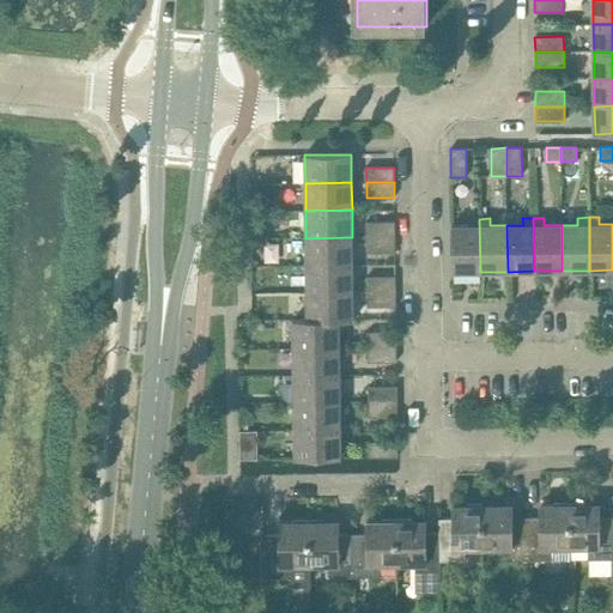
[(451,272),(480,272),(479,219),(468,219),(468,226),(451,226),(451,272)]
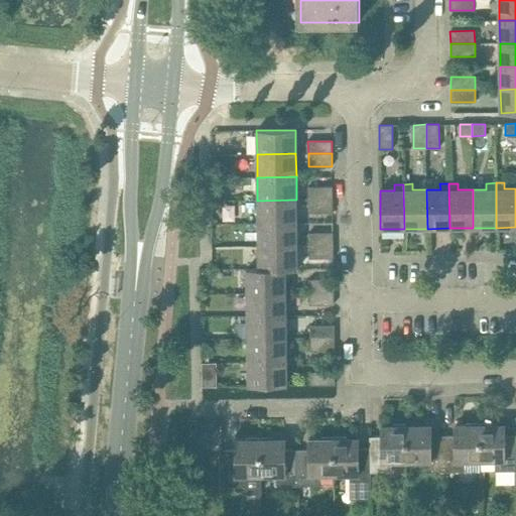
[(333,200),(333,186),(308,186),(308,200),(333,200)]
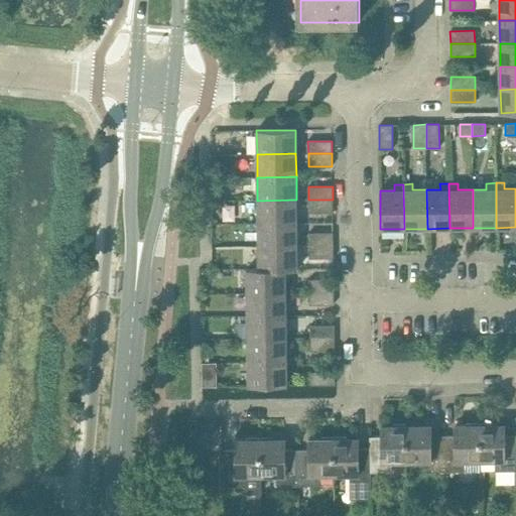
[(296,200),(257,201),(258,223),(296,223),(296,200)]
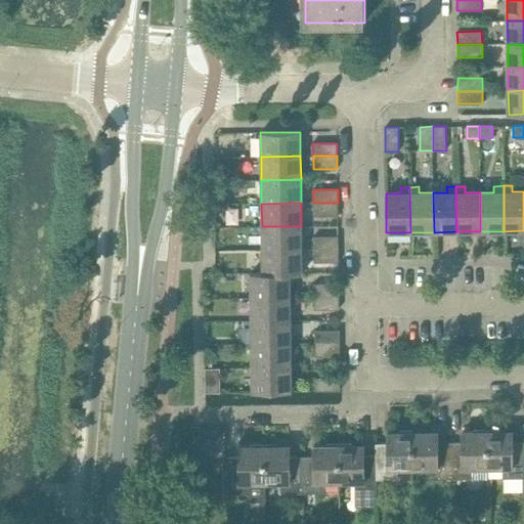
[(338,203),(313,203),(313,216),(338,215),(338,203)]
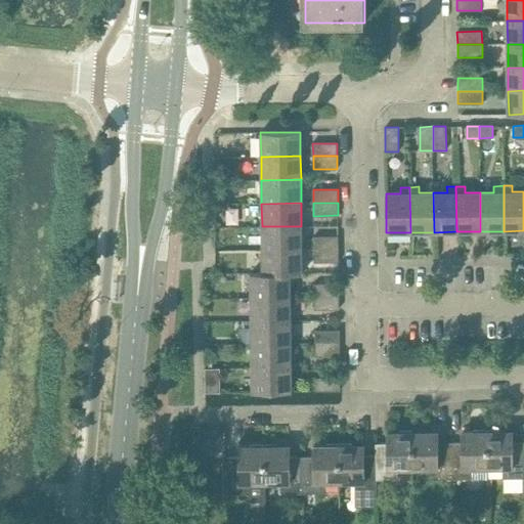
[(301,226),(262,226),(262,250),(302,250),(301,226)]
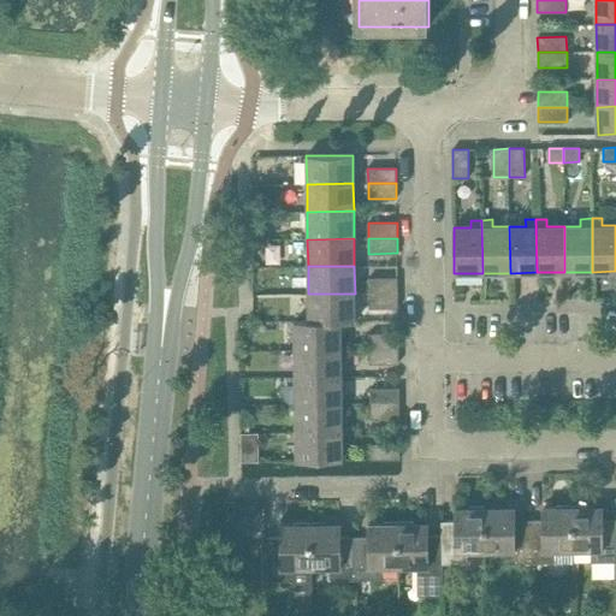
[(397,292),(397,278),(368,278),(369,294),(397,292)]
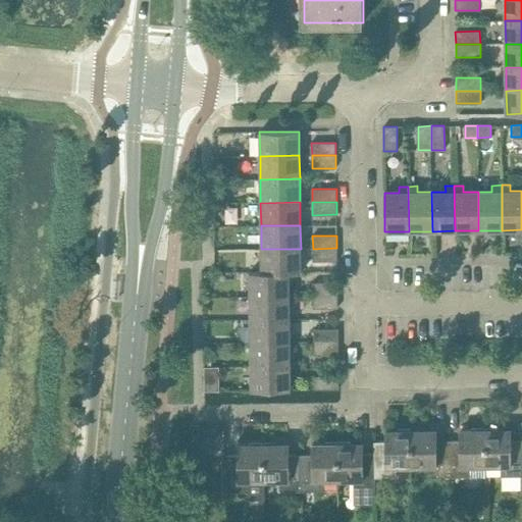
[(336,248),(313,249),(313,261),(337,261),(336,248)]
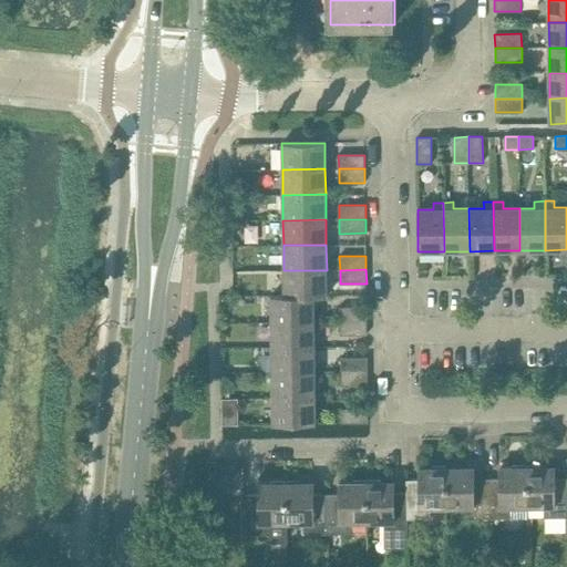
[(327,270),(284,270),(284,296),(313,296),(313,297),(327,296),(327,270)]
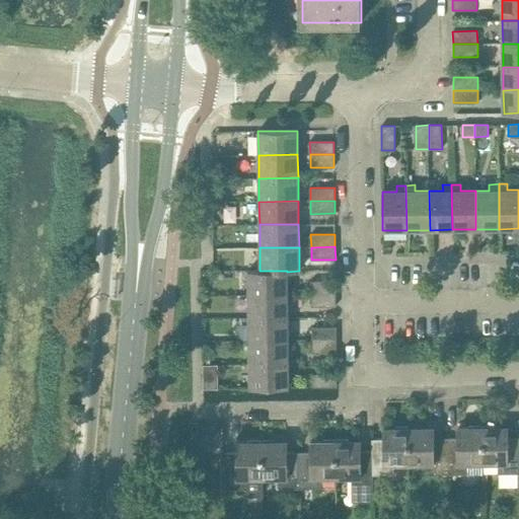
[(260,271),(247,271),(248,295),(287,294),(287,272),(287,271),(260,271)]
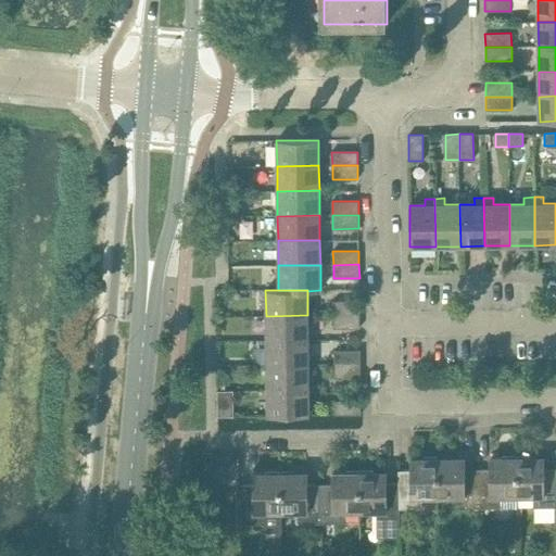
[(359,315),(359,301),(333,301),(333,315),(359,315)]
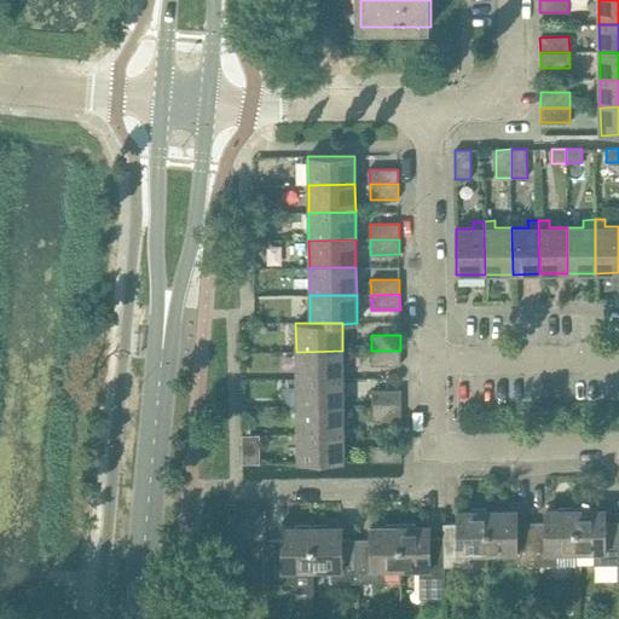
[(342,351),(296,352),(296,380),(343,379),(342,351)]
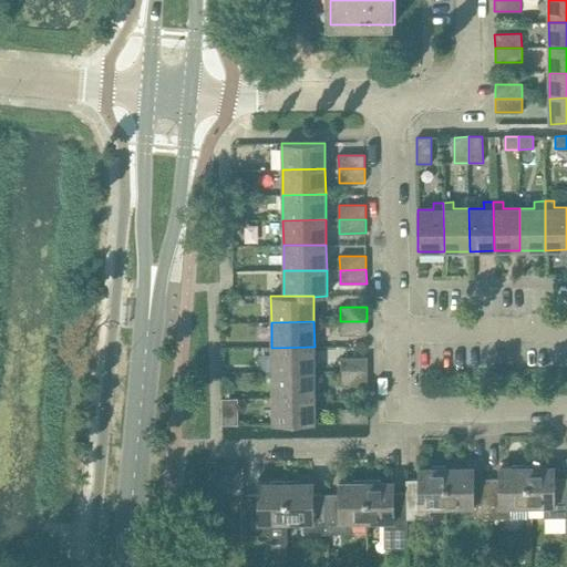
[(367,321),(340,321),(341,336),(367,334),(367,321)]
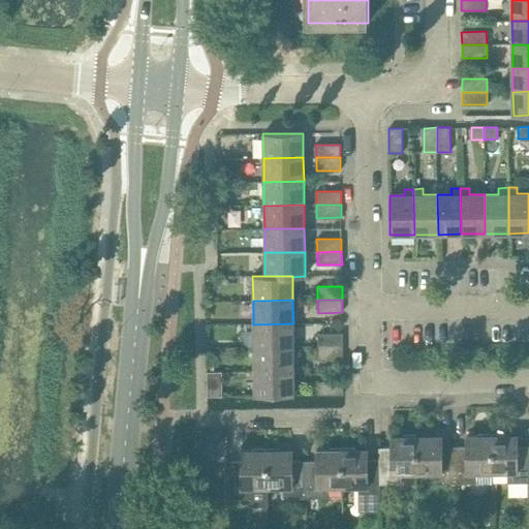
[(293,323),(253,324),(253,348),(293,347),(293,323)]
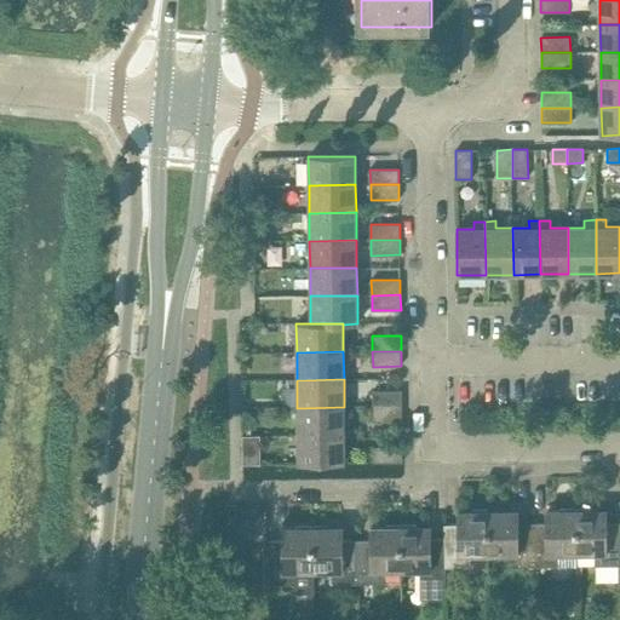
[(402,406),(401,391),(373,391),(373,407),(402,406)]
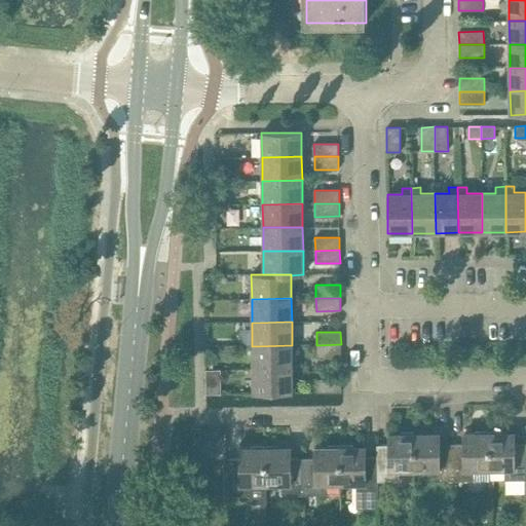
[(341,358),(341,344),(316,345),(316,358),(341,358)]
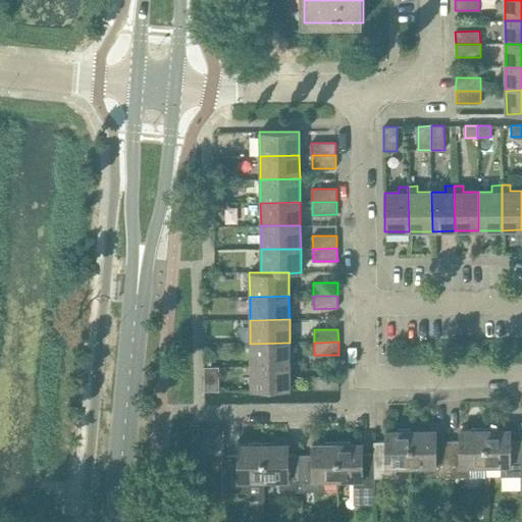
[(290,343),(250,344),(251,366),(290,366),(290,343)]
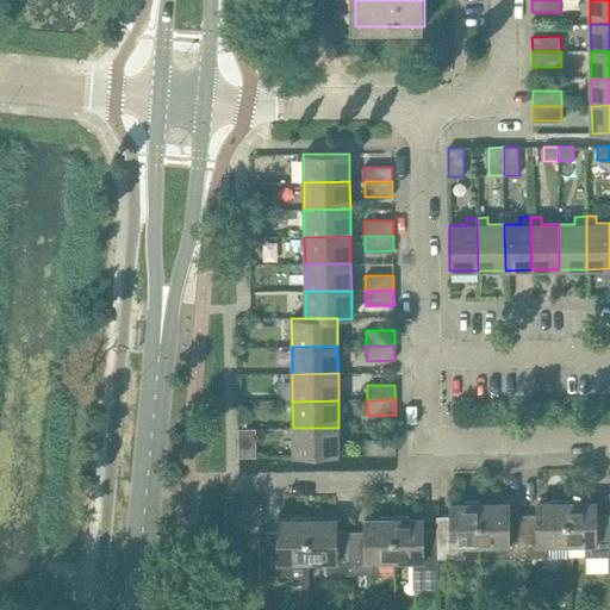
[(255,458),(256,429),(231,428),(230,456),(255,458)]
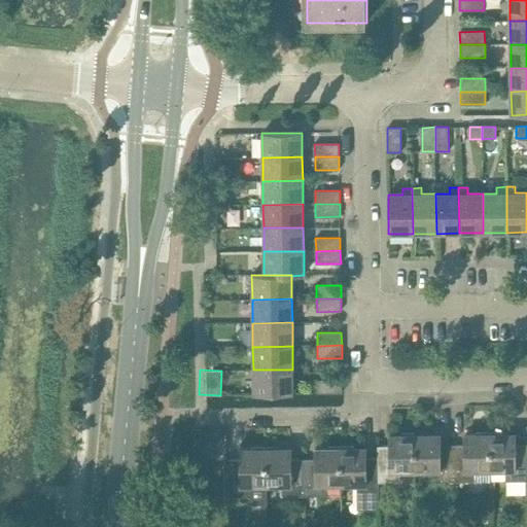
[(292,370),(253,370),(253,394),(293,394),(292,370)]
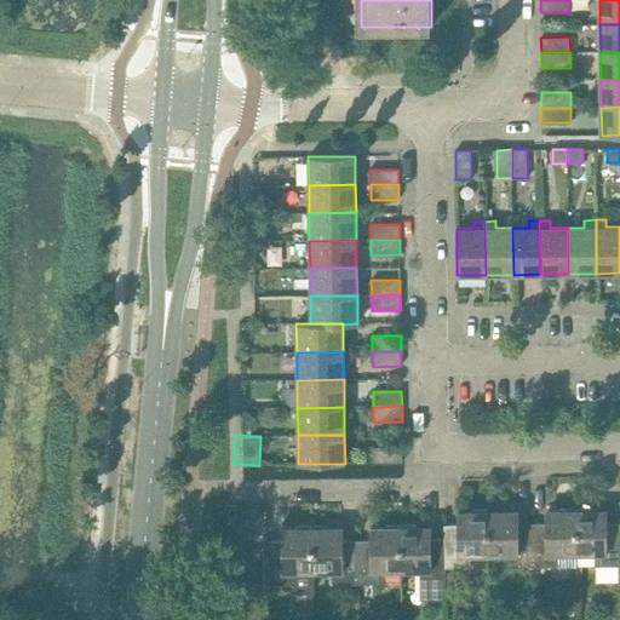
[(606,510),(577,511),(577,555),(595,554),(595,567),(619,566),(619,522),(606,523),(606,510)]
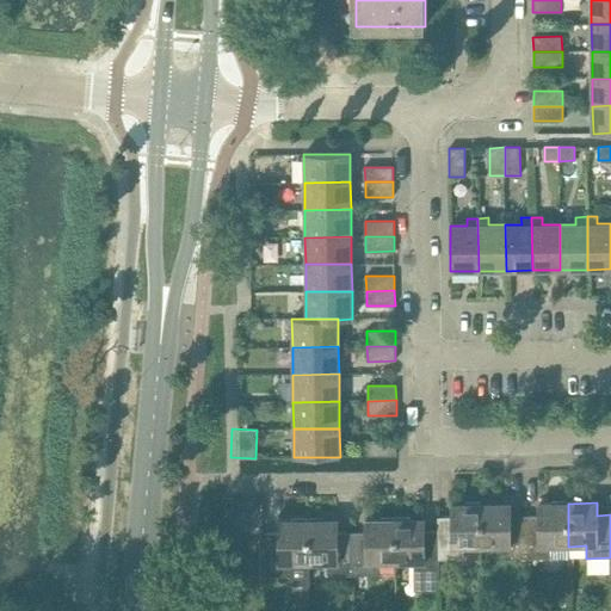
[(437,517),(438,531),(439,560),(464,560),(463,548),(481,547),(481,504),(451,505),(451,517),(437,517)]
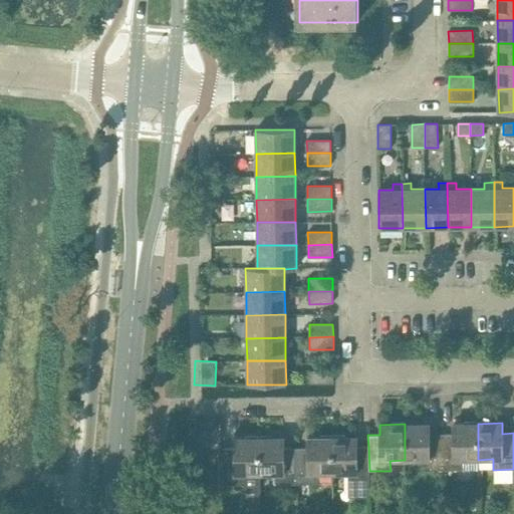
[(405,424),(405,460),(420,460),(420,471),(442,470),(441,434),(430,435),(430,424),(405,424)]
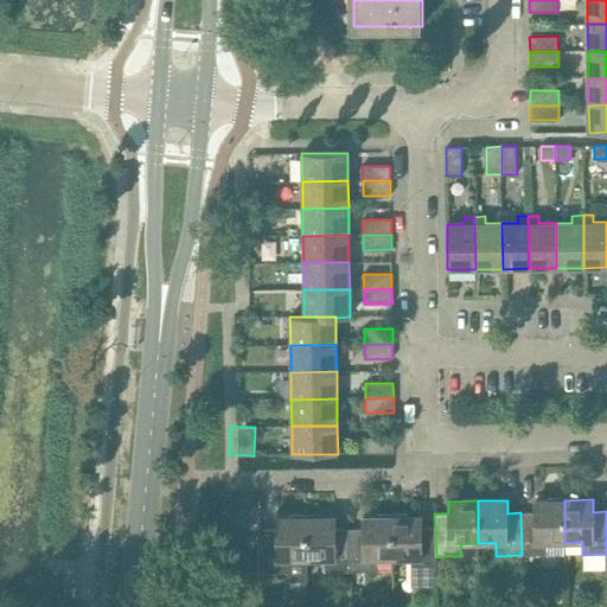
[(564,555),(564,543),(564,500),(535,500),(535,512),(521,512),(522,555),(564,555)]
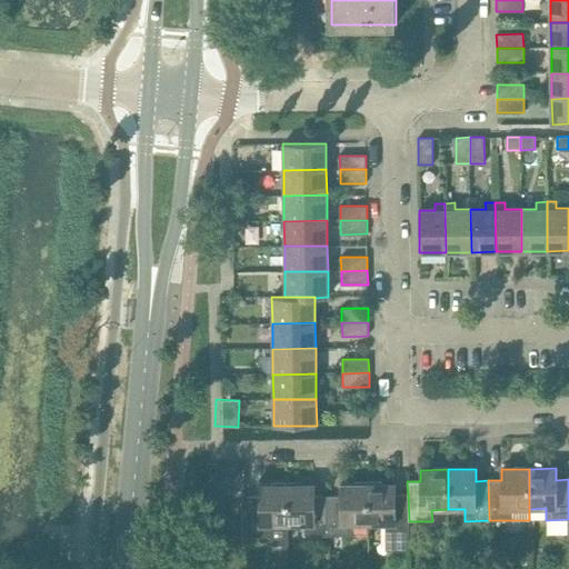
[(223,486),(239,486),(239,473),(223,473),(223,486)]
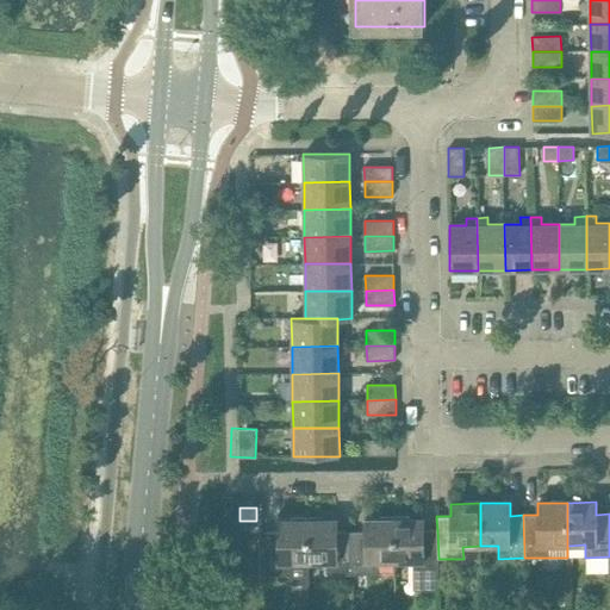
[(378,562),(394,561),(394,518),(365,520),(365,531),(352,531),(352,574),(378,574),(378,562)]
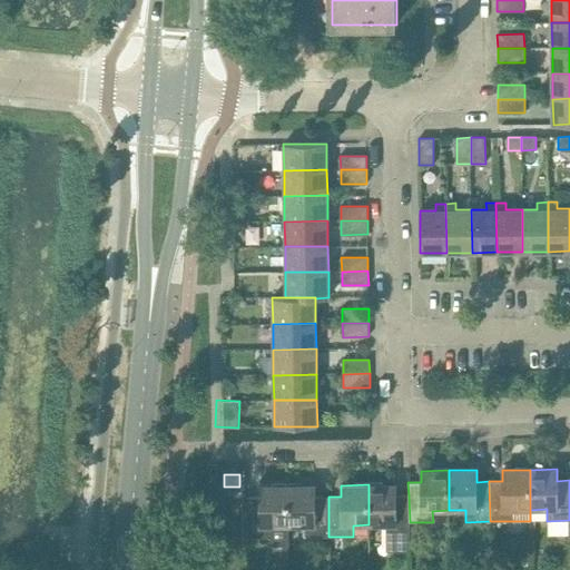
[(410,522),(409,495),(395,495),(395,484),(369,484),(369,524),(385,524),(385,543),(394,543),(394,549),(410,549),(410,522)]
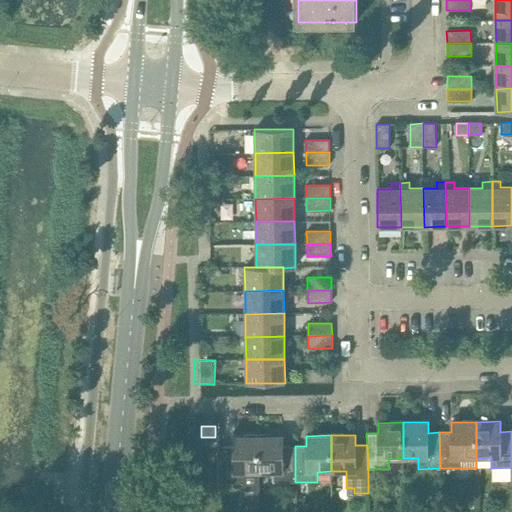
[(259,488),(259,472),(258,436),(233,436),(234,447),(222,447),(222,483),(243,483),(243,489),(259,488)]
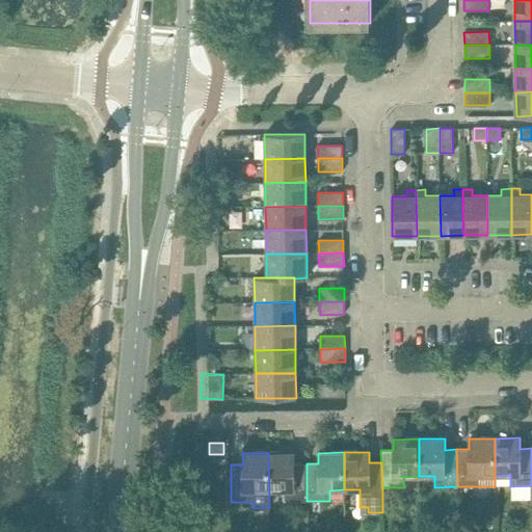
[(307,501),(307,463),(294,463),(294,453),(268,453),(269,490),(284,490),(284,502),(307,501)]
